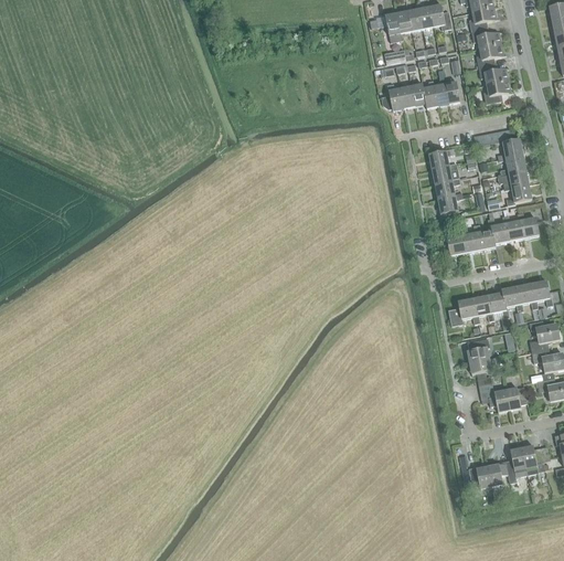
[(471,3),(472,10),(493,7),(492,0),(465,0),(466,4),(471,3)]
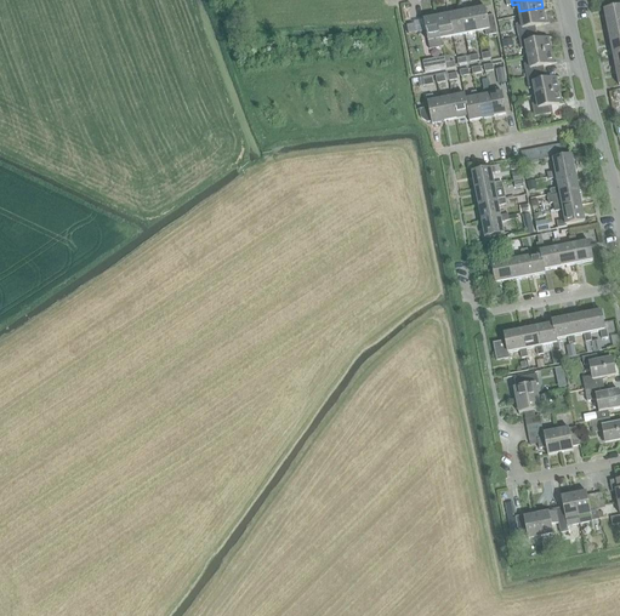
[(619,1),(603,6),(607,21),(619,17),(619,1)]
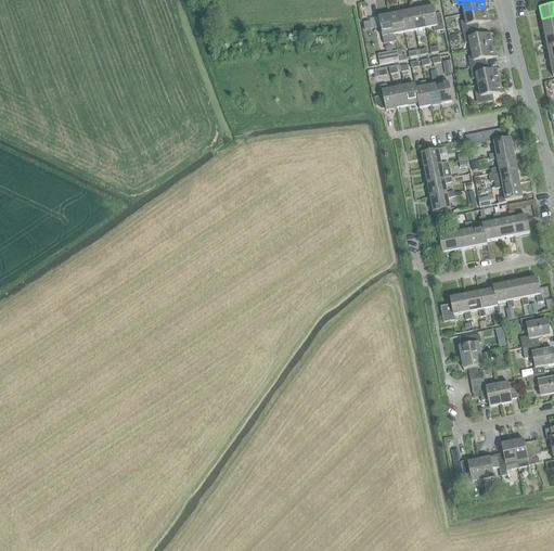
[(433,3),(422,5),(425,25),(432,23),(433,28),(442,26),(439,10),(435,11),(433,3)]
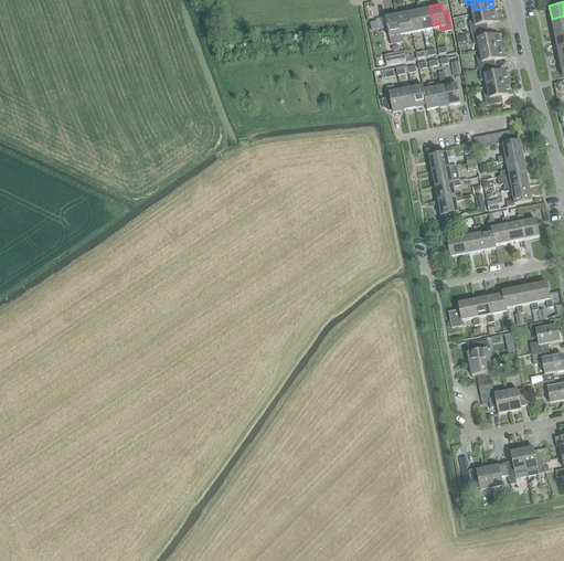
[(433,25),(429,6),(418,8),(422,28),(433,25)]
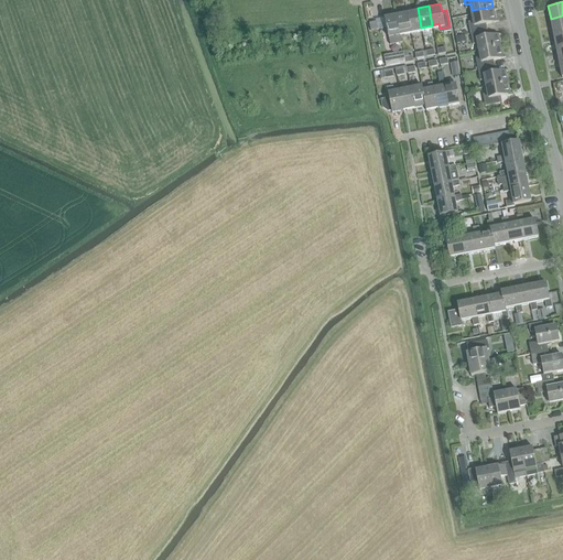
[(469,30),(483,27),(482,20),(495,18),(493,7),(472,10),(473,18),(467,19),(469,30)]
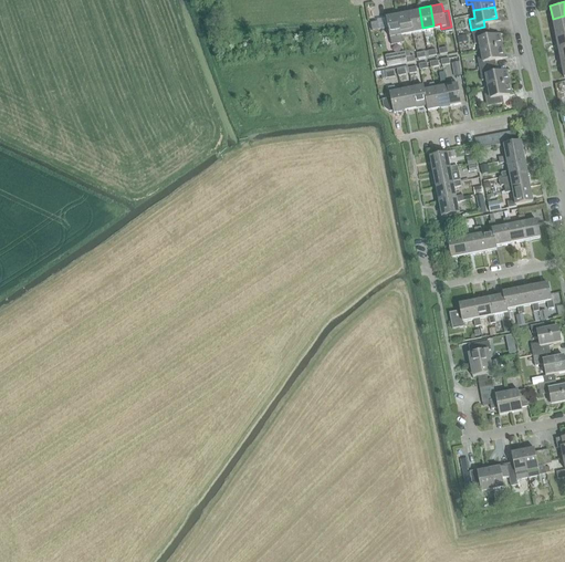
[(411,30),(422,28),(419,8),(408,10),(411,30)]
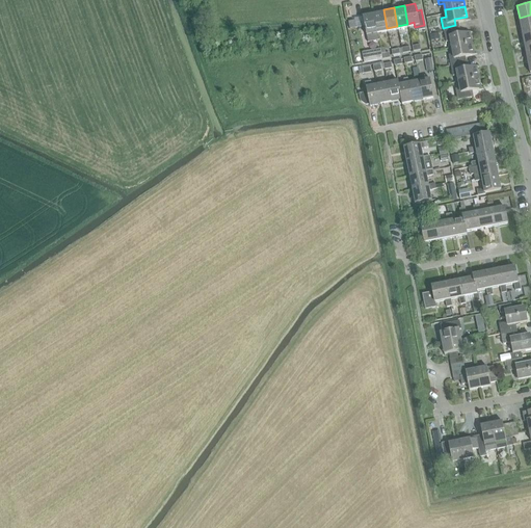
[(387,28),(383,9),(373,11),(376,30),(387,28)]
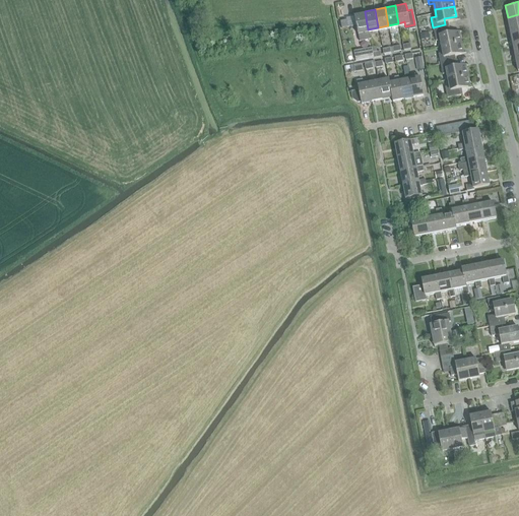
[(368,29),(365,11),(353,13),(357,31),(358,31),(359,38),(369,36),(368,29)]
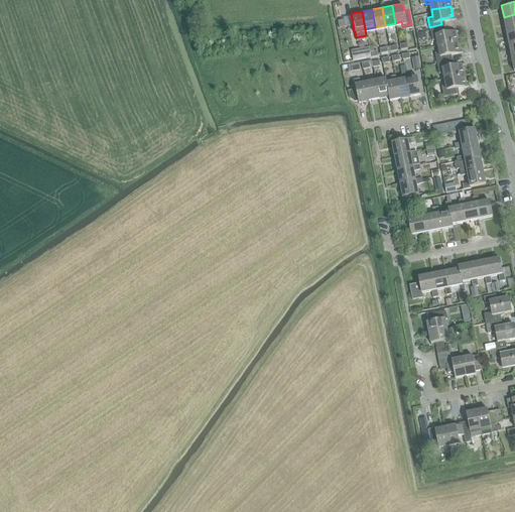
[(514,27),(514,14),(504,17),(506,30),(514,27)]
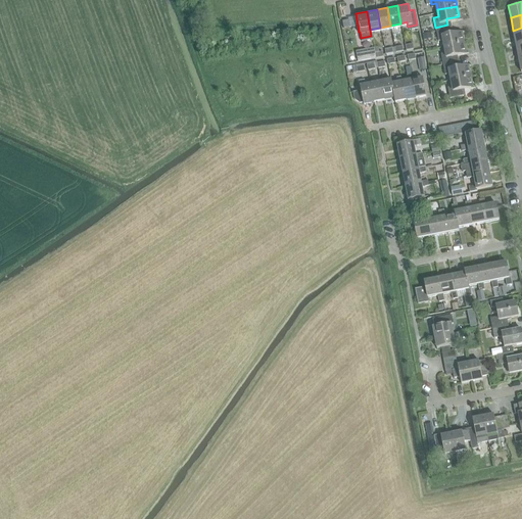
[(448,31),(447,25),(435,28),(437,38),(442,37),(443,43),(463,40),(461,29),(448,31)]
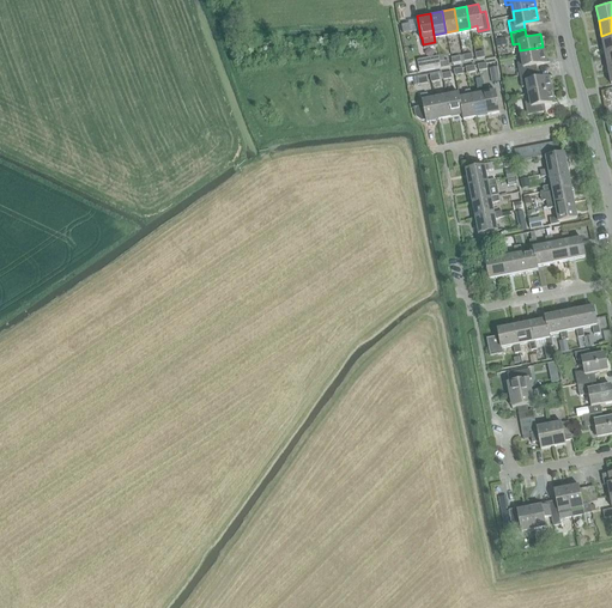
[(611,32),(601,36),(605,50),(611,48),(611,32)]
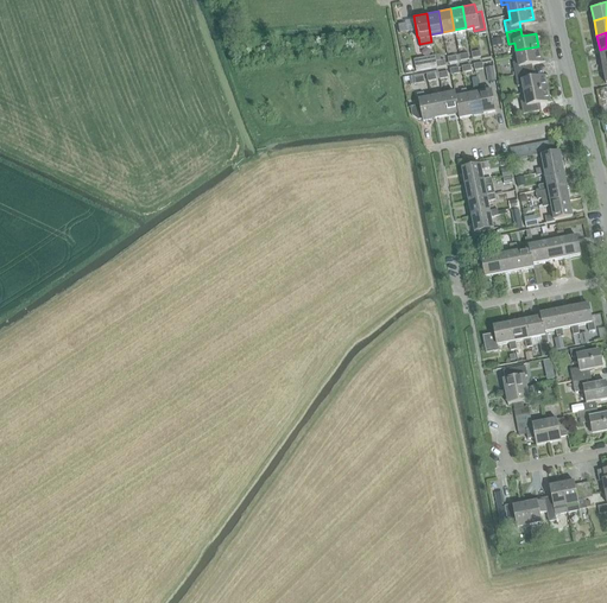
[(512,58),(514,71),(529,68),(528,61),(541,58),(538,46),(516,50),(518,58),(512,58)]
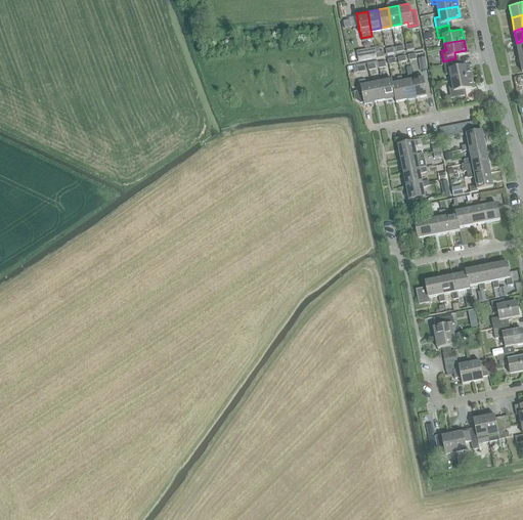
[(375,54),(383,53),(382,48),(379,49),(378,43),(373,44),(375,54)]
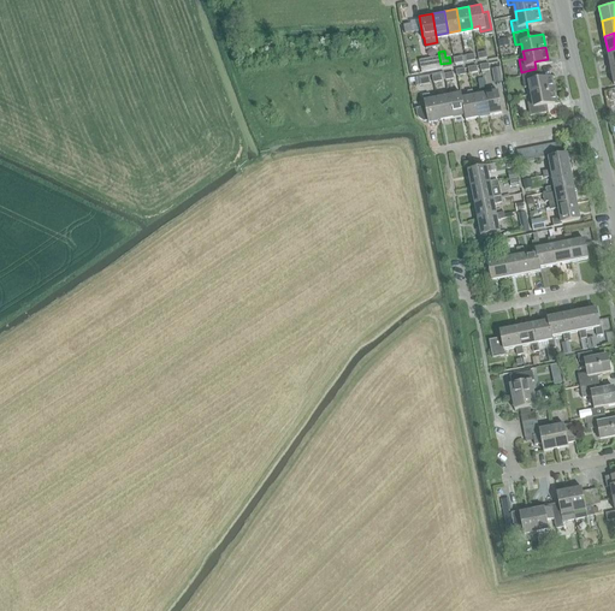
[(438,52),(431,54),(433,66),(441,64),(438,52)]
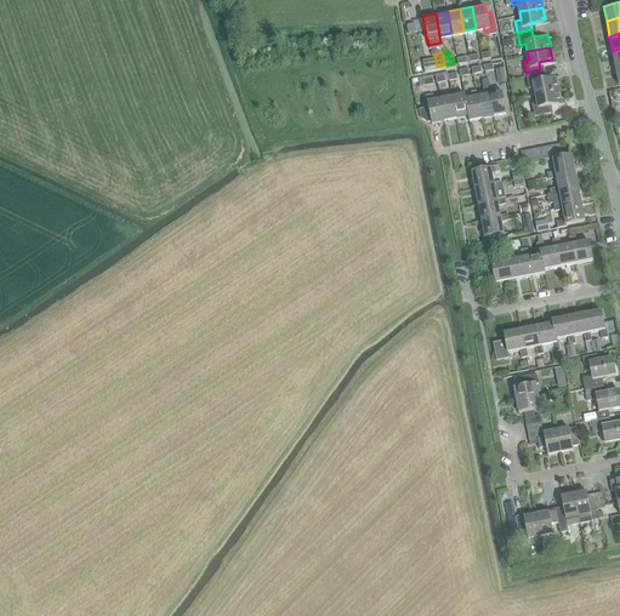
[(470,64),(472,75),(481,73),(478,63),(470,64)]
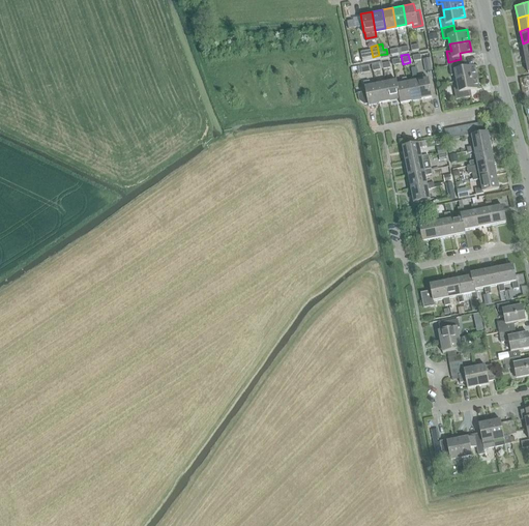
[(421,56),(423,68),(431,66),(429,55),(421,56)]
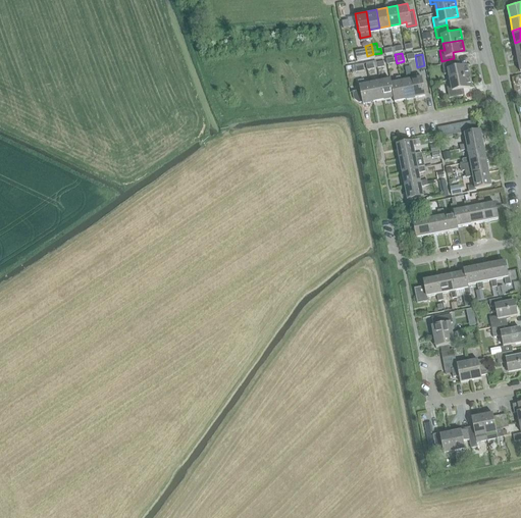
[(450,76),(469,72),(467,61),(455,64),(454,58),(441,61),(444,71),(449,70),(450,76)]
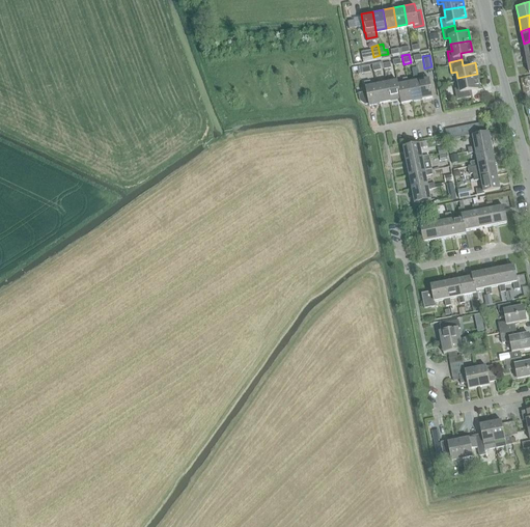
[(356,64),(357,71),(369,68),(367,61),(356,64)]
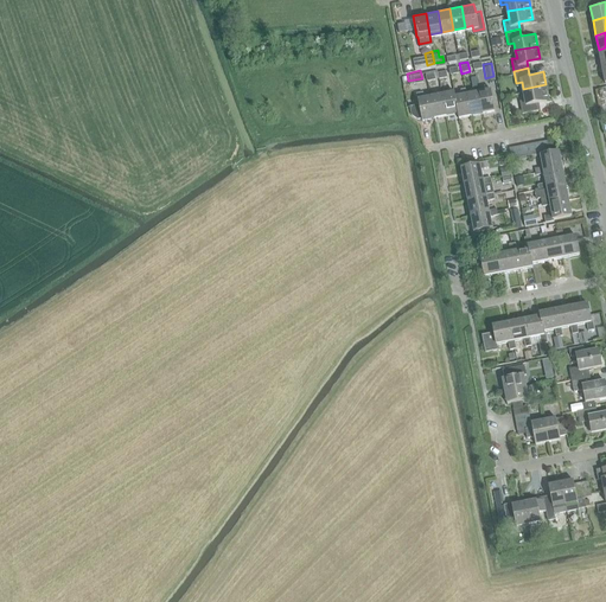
[(548,97),(546,84),(523,89),(524,97),(518,97),(521,109),(538,107),(537,100),(548,97)]
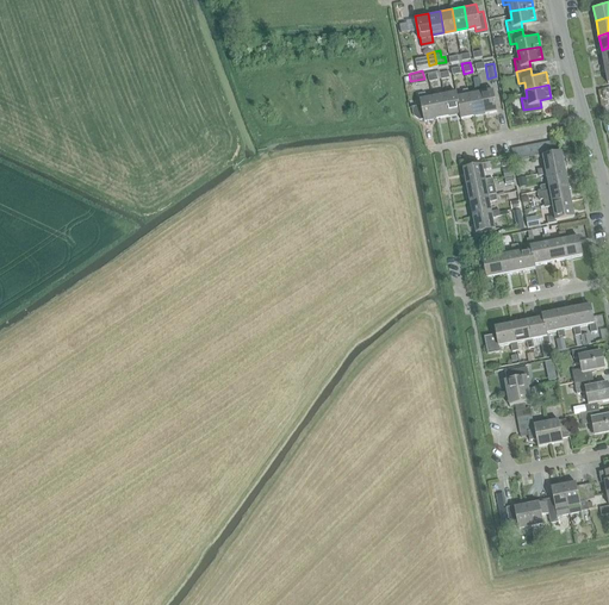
[(492,87),(480,89),(485,111),(496,108),(492,87)]
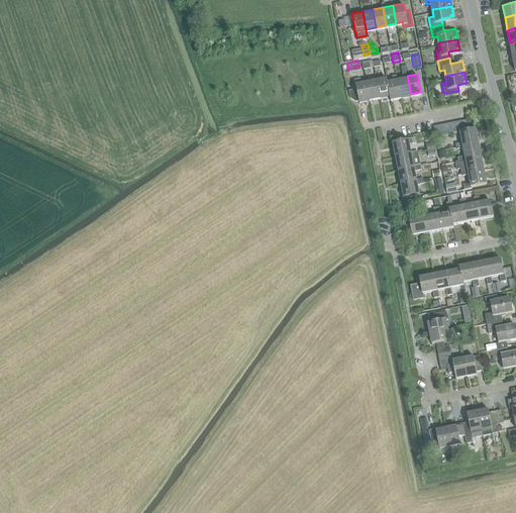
[(355,82),(356,86),(347,88),(349,96),(357,94),(358,100),(370,98),(366,80),(359,81),(358,76),(353,77),(354,82),(355,82)]
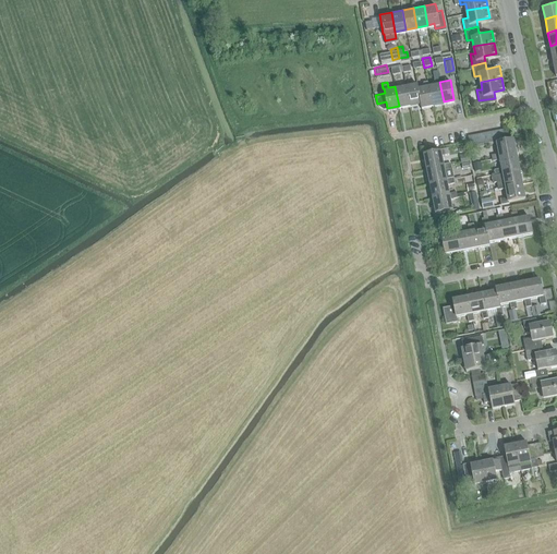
[(416,86),(418,85),(416,82),(406,84),(409,104),(420,101),(416,86)]
